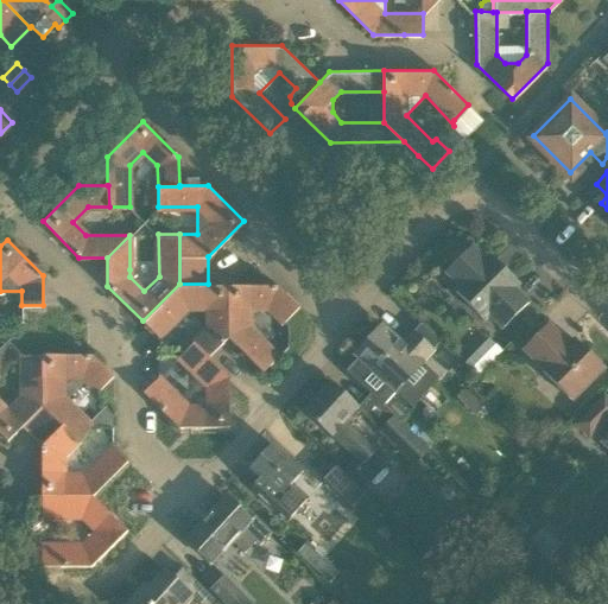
[(501,326),(529,299),(514,286),(519,281),(489,253),(485,256),(472,243),(463,250),(458,249),(451,256),(453,262),(444,269),(458,284),(455,288),(483,317),(488,313),(501,326)]
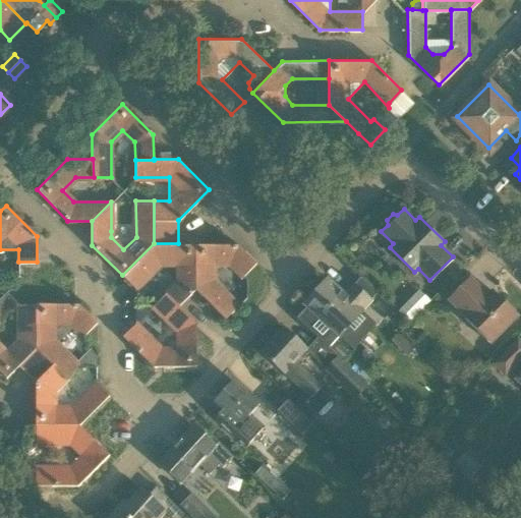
[(179,282),(167,292),(178,304),(194,288),(194,244),(178,244),(178,243),(154,243),(122,275),(135,287),(160,263),(178,263),(179,282)]
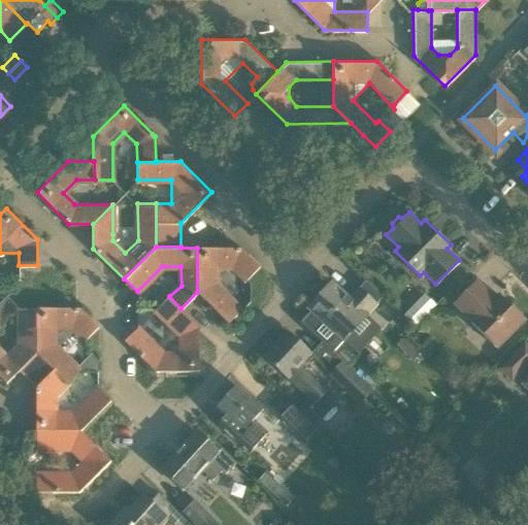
[(241,248),(198,248),(197,248),(197,292),(228,322),(250,300),(250,282),(246,279),(259,265),(241,248)]
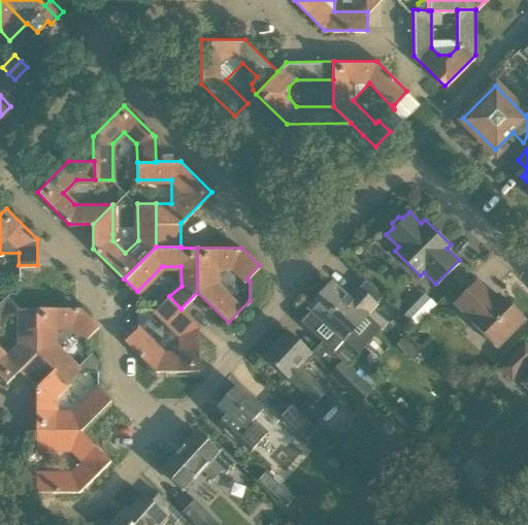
[(493,297),(475,280),(454,302),(471,320),(470,320),(496,347),(524,318),(498,292),(493,297)]
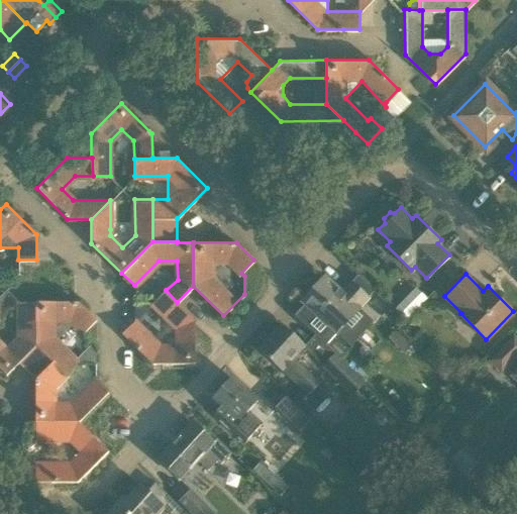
[(324,275),(301,300),(305,303),(295,315),(314,333),(326,343),(336,332),(359,306),(358,305),(368,295),(350,280),(341,290),(324,275)]
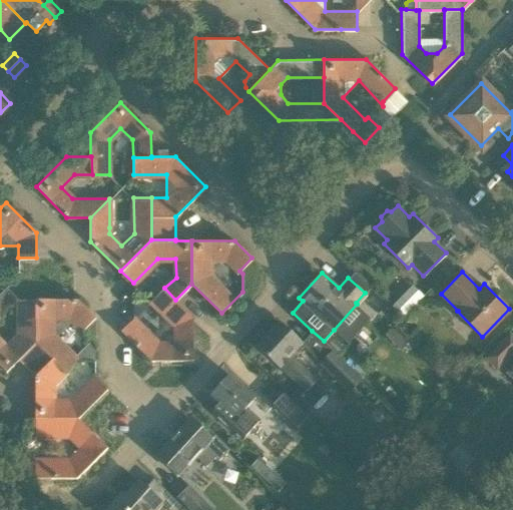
[(120,330),(131,341),(150,360),(192,360),(192,317),(175,300),(164,288),(151,301),(175,327),(176,343),(158,343),(133,318),(120,330)]
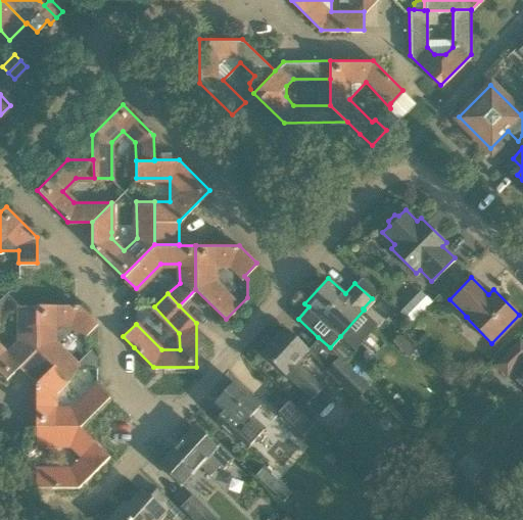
[(18,366),(36,349),(36,304),(18,304),(18,340),(5,353),(0,347),(0,323),(0,313),(0,372),(6,378),(18,366)]
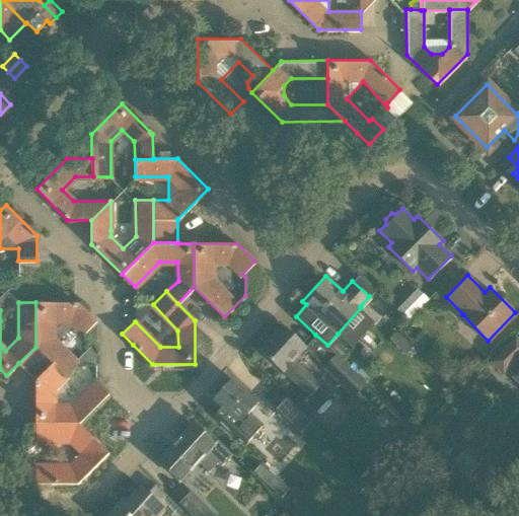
[(35,302),(35,347),(65,375),(78,363),(95,363),(95,345),(92,342),(75,360),(56,341),(73,323),(82,334),(96,320),(78,302),(35,302)]
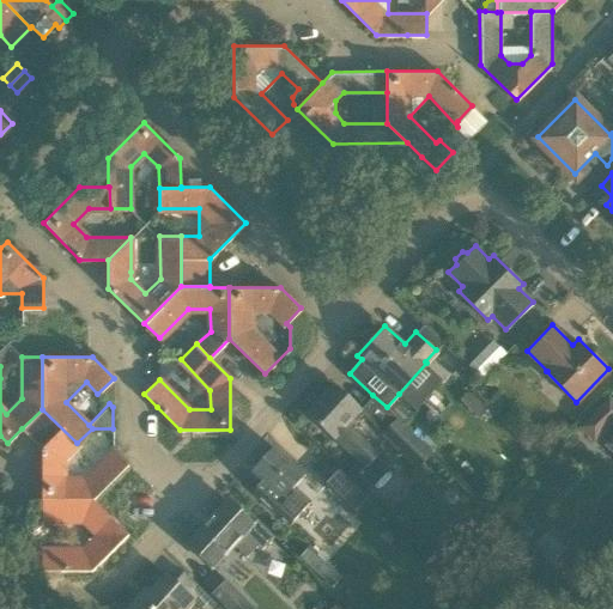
[(366,440),(349,424),(360,410),(362,409),(360,408),(332,382),(305,410),(334,437),(365,464),(359,472),(374,486),(381,486),(390,475),(389,468),(376,455),(378,451),(366,440)]
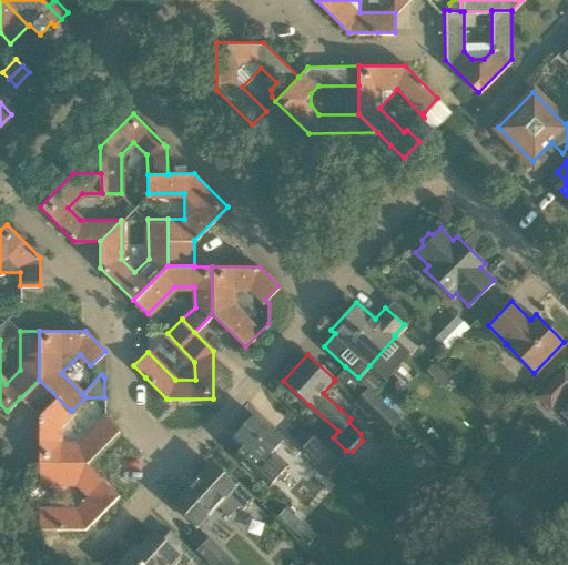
[(435,361),(428,369),(438,377),(445,371),(435,361)]
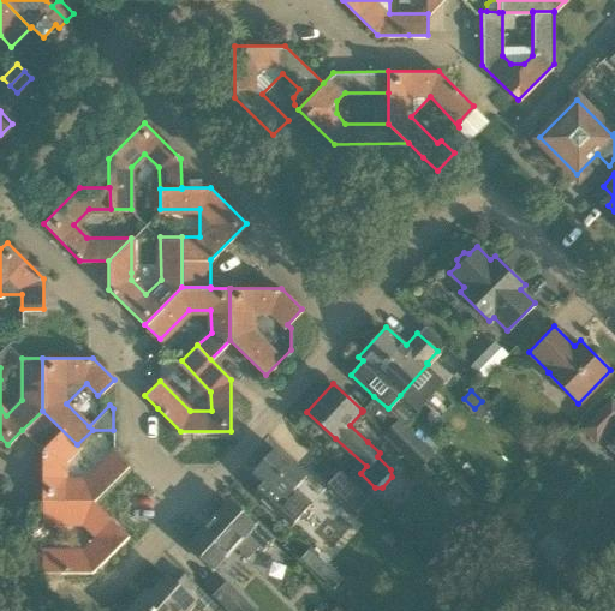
[(374,396),(362,409),(363,411),(362,412),(380,427),(384,432),(382,436),(419,469),(435,451),(388,408),(374,396)]
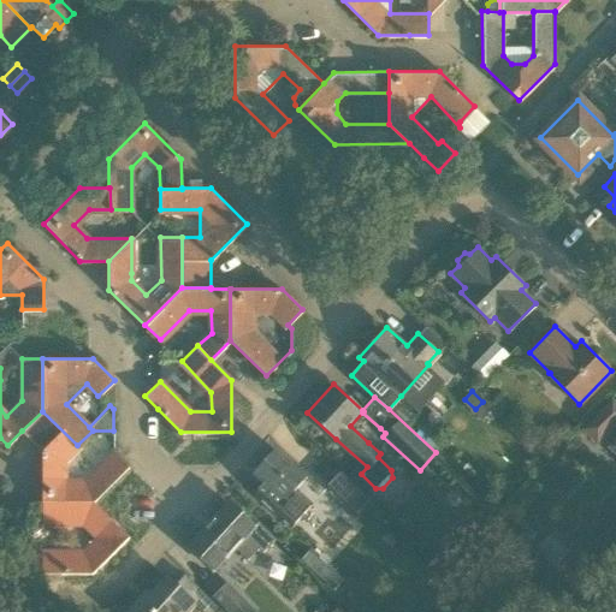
[(615,402),(611,398),(582,427),(597,441),(602,435),(610,443),(608,445),(615,452),(615,402)]
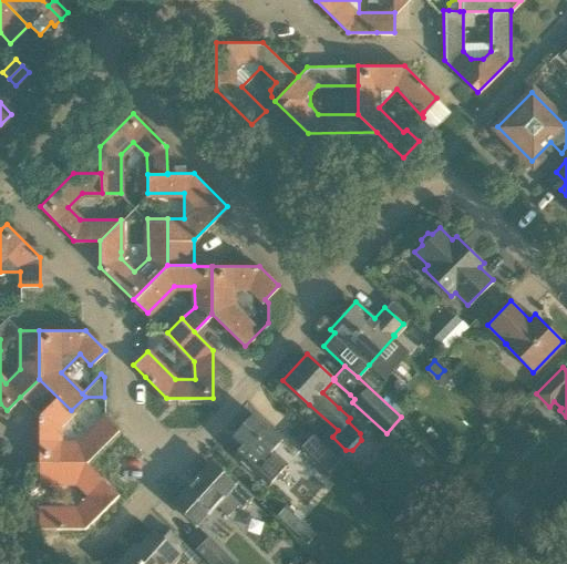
[(39,414),(38,461),(85,461),(119,429),(104,416),(75,442),(57,442),(58,424),(71,410),(39,379),(20,397),(39,414)]
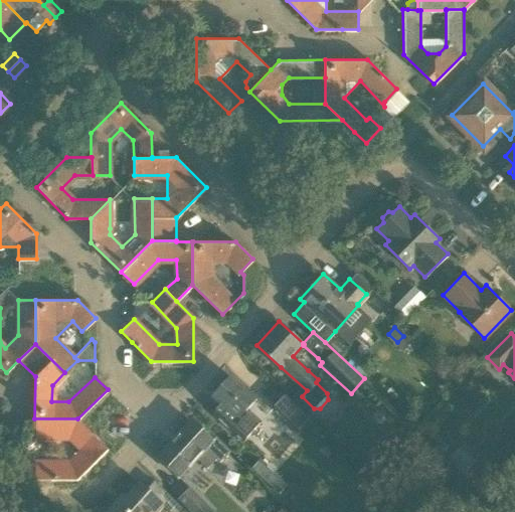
[(218,405),(212,412),(241,440),(261,419),(247,406),(255,398),(230,374),(209,397),(218,405)]
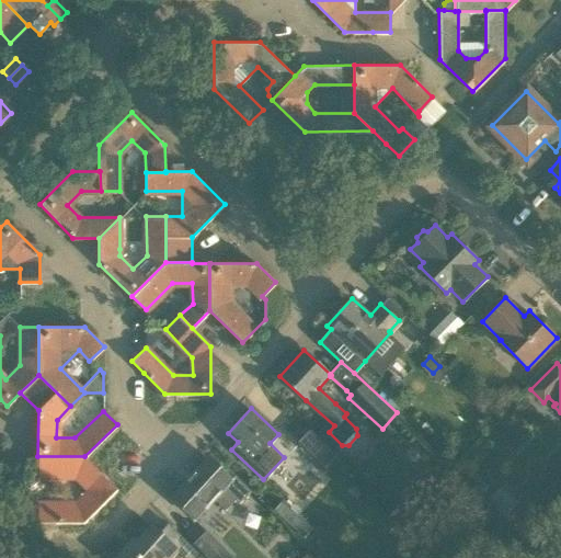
[(323,469),(339,453),(312,426),(296,443),(323,469)]
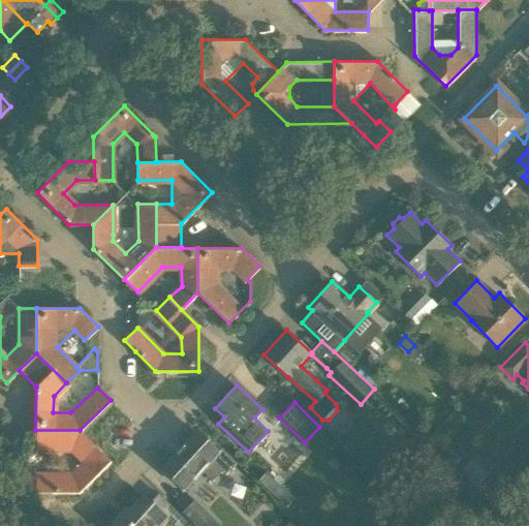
[(35,492),(52,492),(79,492),(110,461),(80,430),(35,430),(35,447),(72,449),(85,460),(72,472),(35,472),(35,492)]
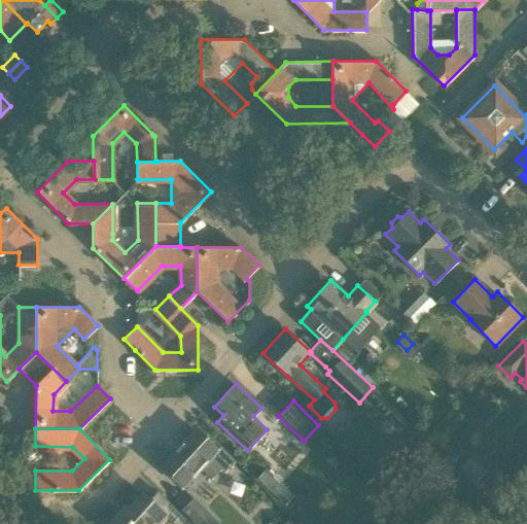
[(224,472),(236,460),(236,459),(220,446),(217,449),(195,428),(160,466),(182,487),(201,467),(212,478),(221,467),(224,472)]
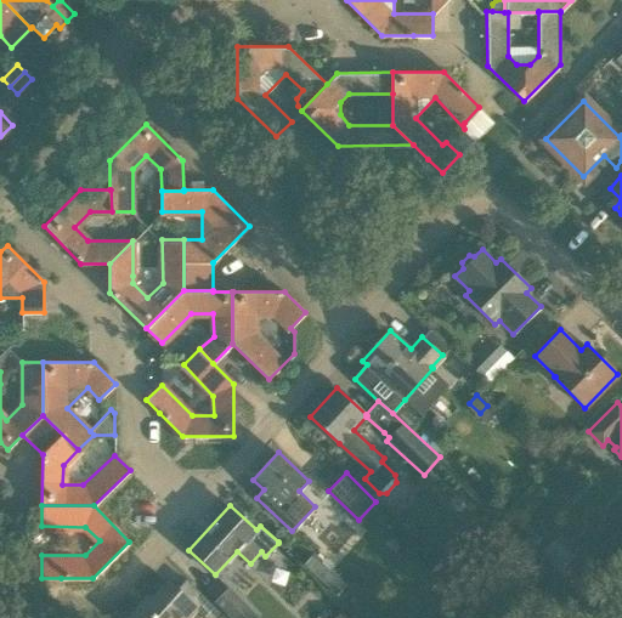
[(315,551),(312,553),(304,562),(335,594),(345,584),(348,582),(315,551)]
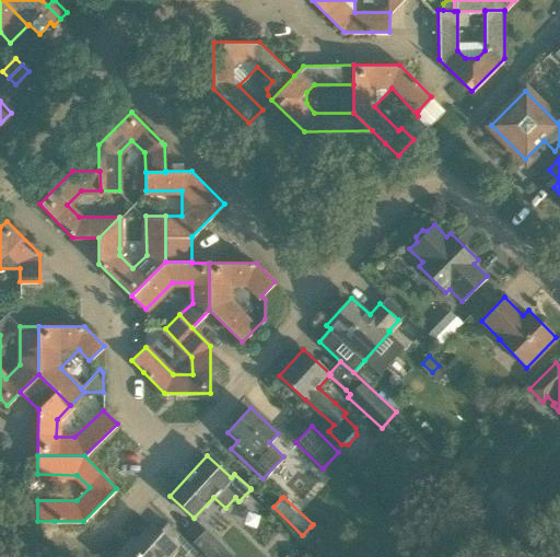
[(167,521),(159,531),(151,524),(130,546),(127,543),(114,556),(170,556),(178,548),(186,556),(196,556),(199,554),(167,521)]
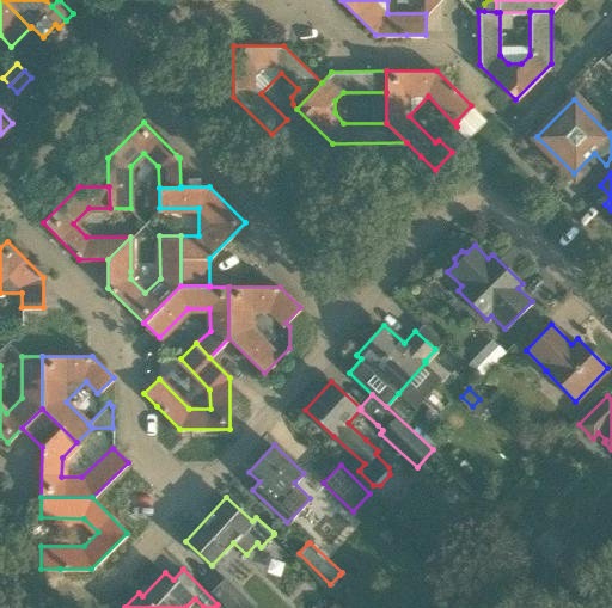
[(228,607),(252,607),(255,606),(226,576),(212,591),(228,607)]
